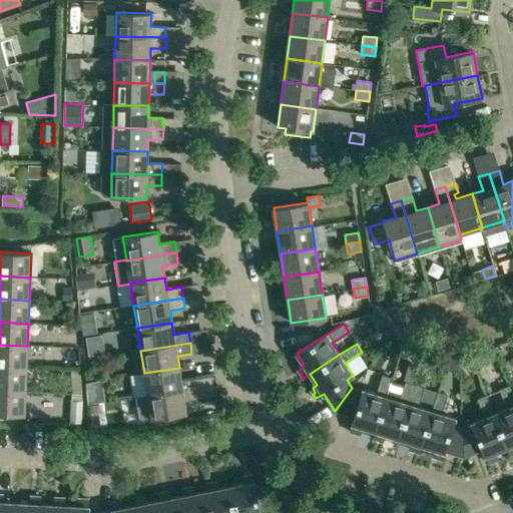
[(0,367),(26,369),(27,346),(0,345),(0,367)]
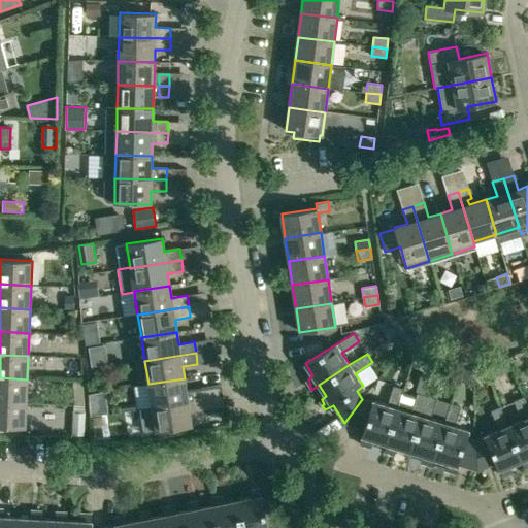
[(0,401),(26,403),(27,380),(0,377),(0,401)]
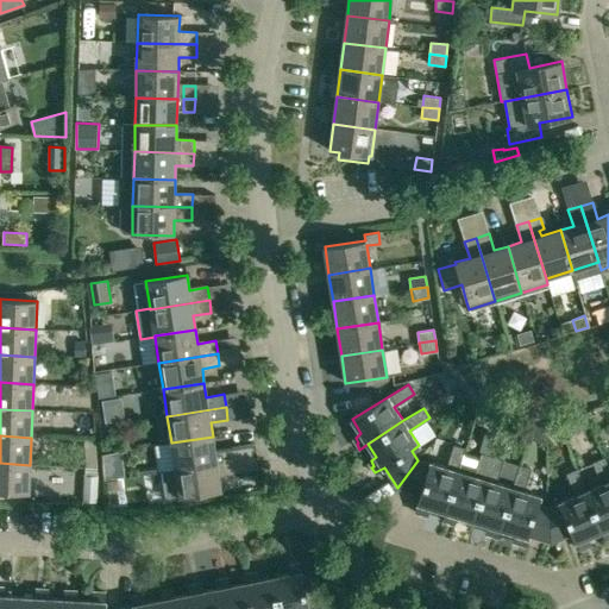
[(171,443),(175,470),(234,460),(232,447),(214,451),(213,437),(171,443)]
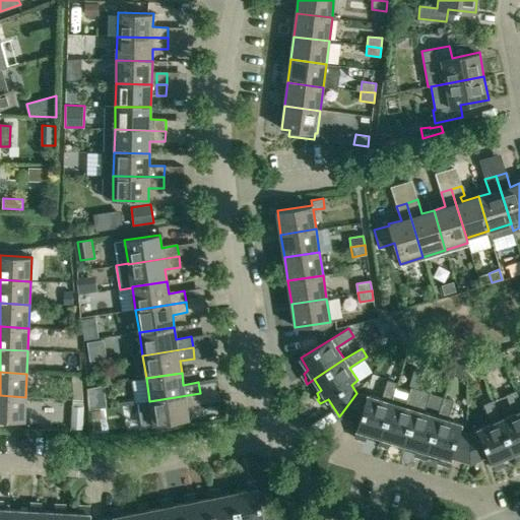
[(356,393),(339,416),(359,423),(356,429),(356,430),(354,437),(360,439),(360,437),(365,438),(367,433),(380,437),(391,402),(397,382),(387,379),(381,399),(367,394),(367,396),(356,393)]
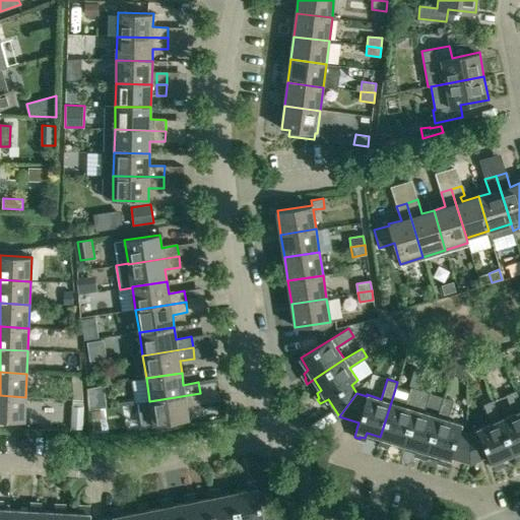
[(90,409),(111,406),(107,384),(86,387),(90,409)]
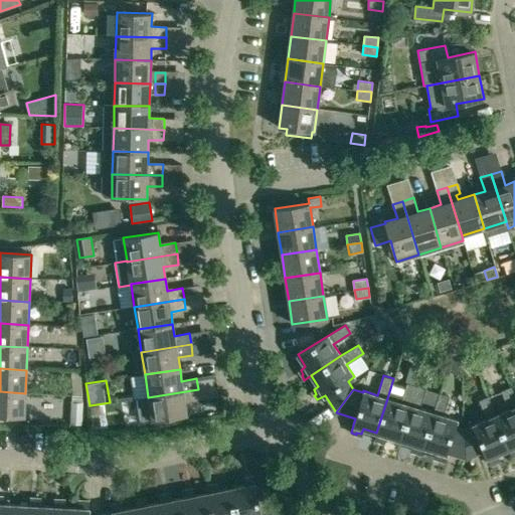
[(400,402),(387,398),(376,433),(374,440),(379,442),(379,440),(385,441),(386,436),(399,440),(415,385),(406,382),(400,402)]
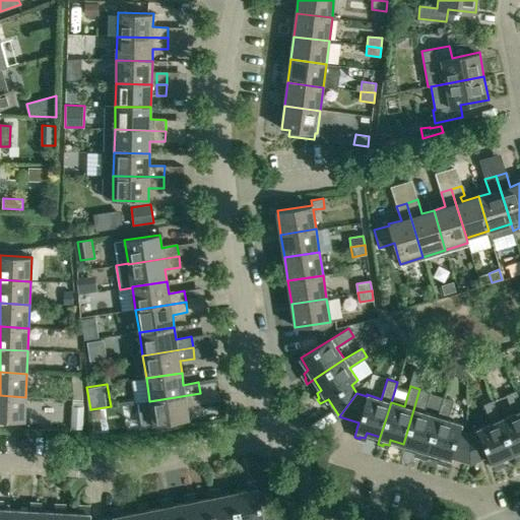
[(425,459),(427,451),(437,416),(424,412),(430,392),(419,389),(403,444),(416,448),(414,453),(417,454),(419,455),(419,457),(425,459)]
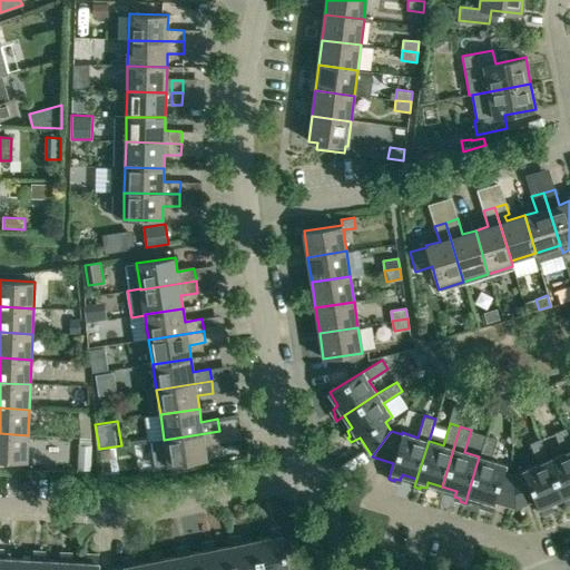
[(569,441),(564,429),(553,433),(562,453),(548,460),(563,497),(567,504),(569,502),(569,441)]
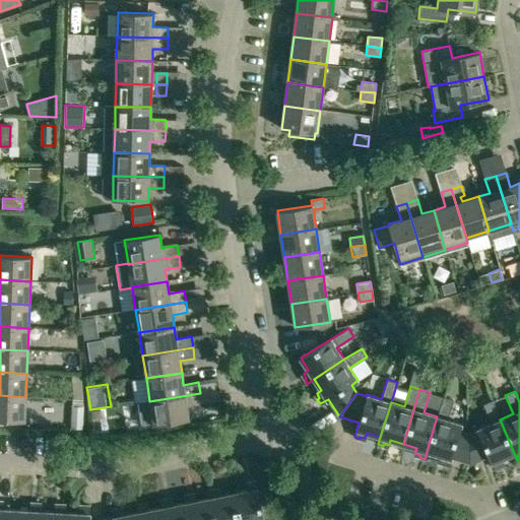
[(200,393),(149,401),(137,403),(141,426),(153,424),(153,425),(189,419),(187,406),(201,404),(200,393)]
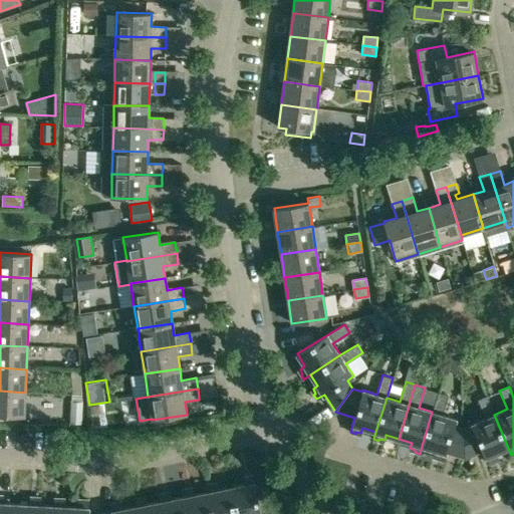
[(0,415),(24,417),(25,393),(0,391),(0,415)]
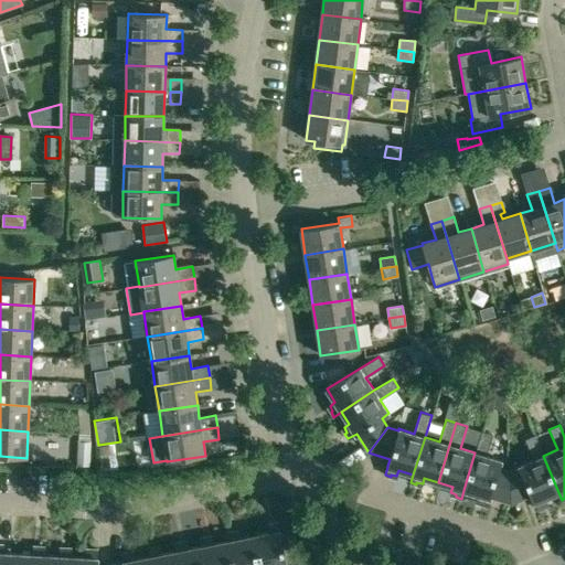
[(481,430),(475,452),(464,490),(478,494),(477,500),(482,502),(481,504),(487,507),(490,497),(511,503),(510,471),(499,468),(501,460),(486,456),(492,434),(481,430)]
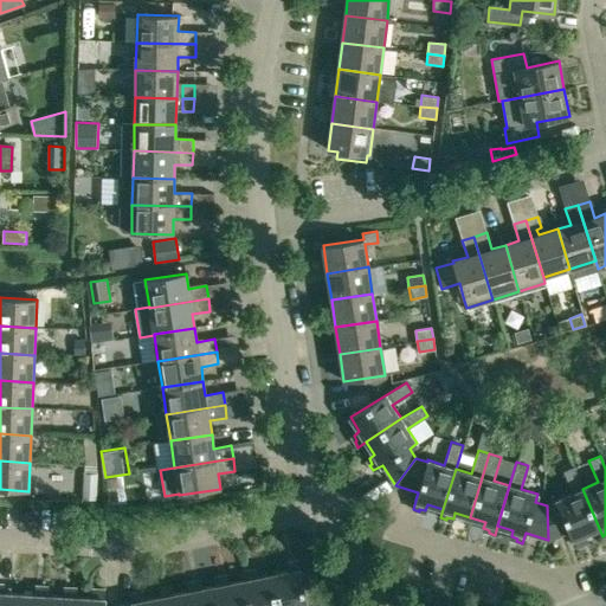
[(558,501),(547,505),(548,540),(569,532),(575,545),(577,545),(578,547),(582,545),(581,542),(587,540),(585,534),(599,528),(582,489),(573,466),(562,471),(572,494),(556,500),(558,501)]
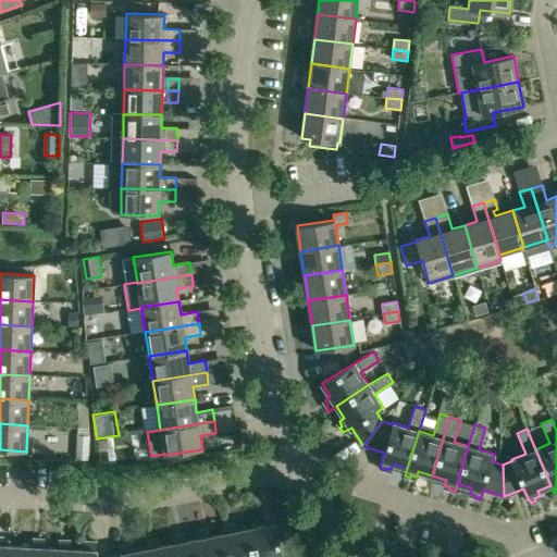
[(88,436),(76,436),(76,459),(87,460),(88,436)]
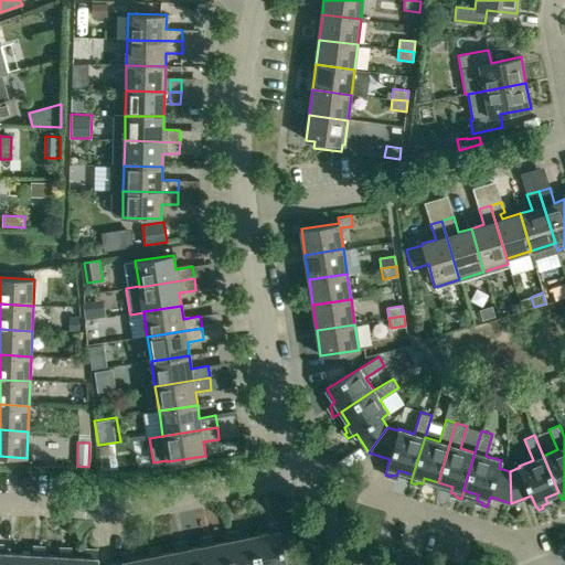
[(254,536),(259,564),(287,564),(280,531),(278,523),(273,524),(274,526),(267,528),(268,533),(254,536)]
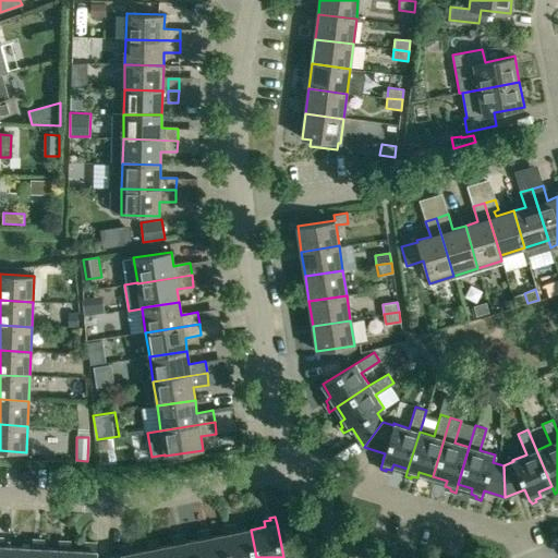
[(256,557),(251,530),(237,532),(234,526),(229,528),(229,525),(223,526),(225,534),(229,557),(256,557)]
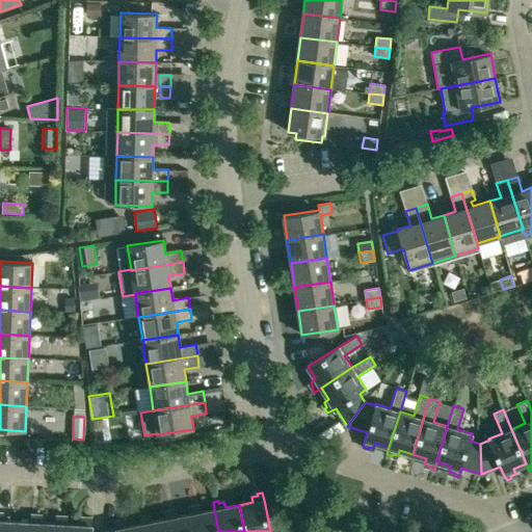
[(218,531),(214,509),(201,512),(200,507),(194,508),(193,506),(188,507),(190,514),(193,531),(218,531)]
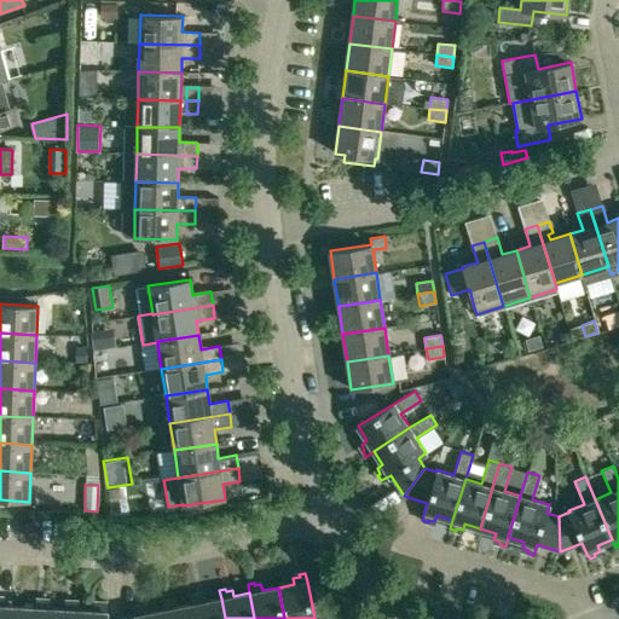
[(191,596),(192,605),(195,618),(225,618),(221,599),(204,602),(203,596),(197,597),(197,595),(191,596)]
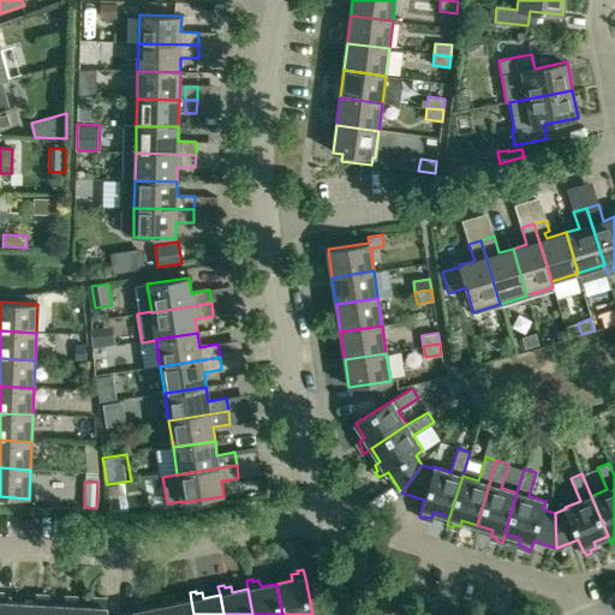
[(0,614),(18,614),(19,603),(3,602),(4,596),(0,595),(0,614)]
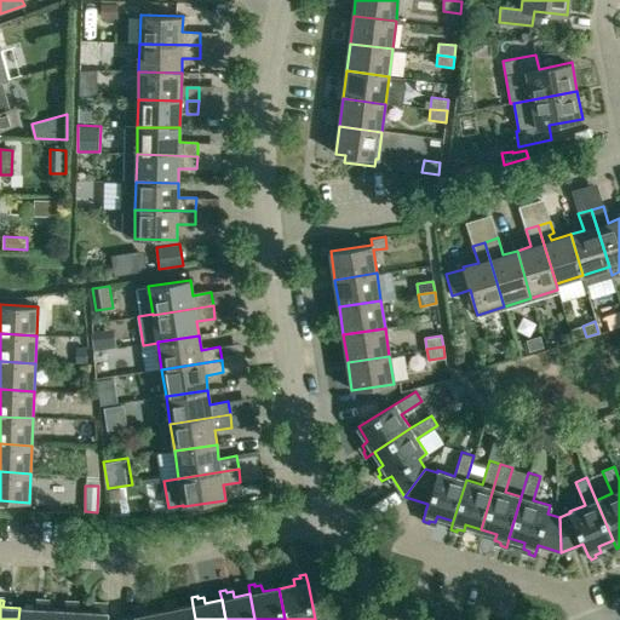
[(19,608),(18,619),(47,619),(49,609),(49,610),(50,601),(42,601),(42,603),(36,603),(36,609),(19,608)]
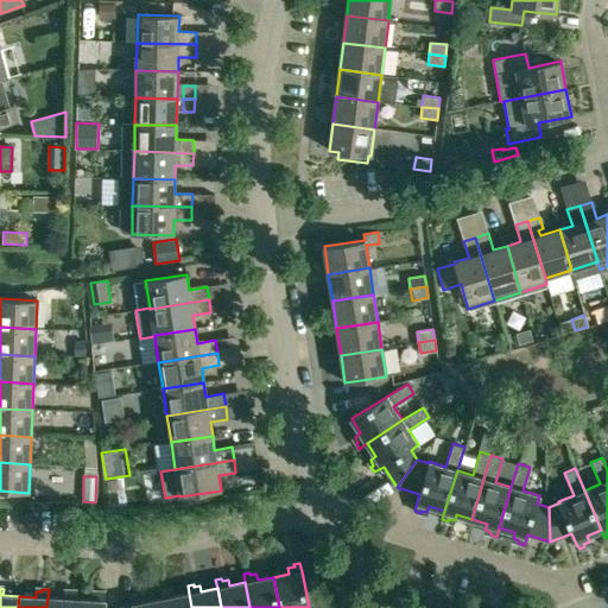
[(191,607),(189,594),(173,597),(172,590),(166,591),(165,589),(159,590),(162,600),(163,607),(191,607)]
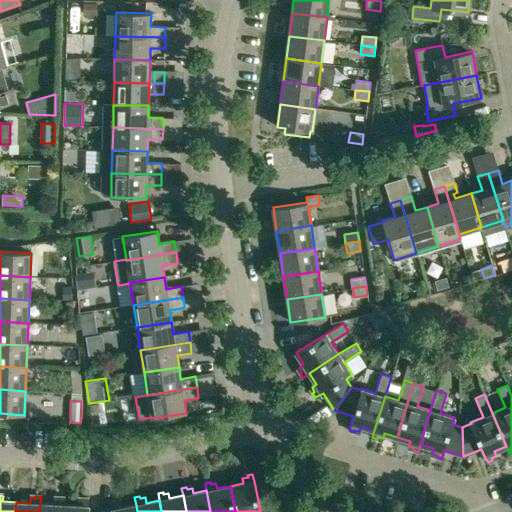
[(54,504),(40,504),(40,503),(39,511),(63,511),(64,505),(64,497),(59,497),(59,499),(54,499),(54,504)]
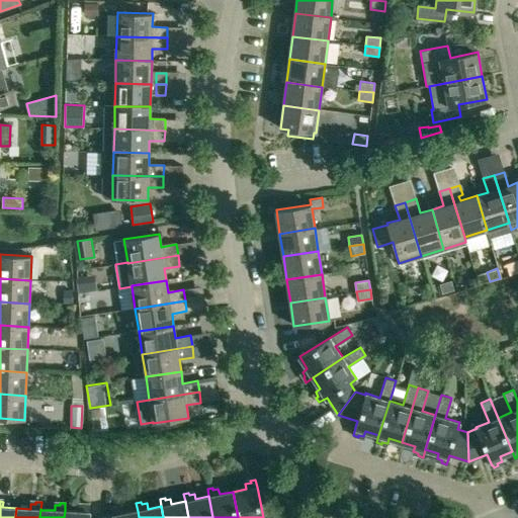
[(64,517),(89,517),(90,512),(89,512),(90,505),(84,504),(84,506),(79,506),(79,512),(65,511),(64,517)]
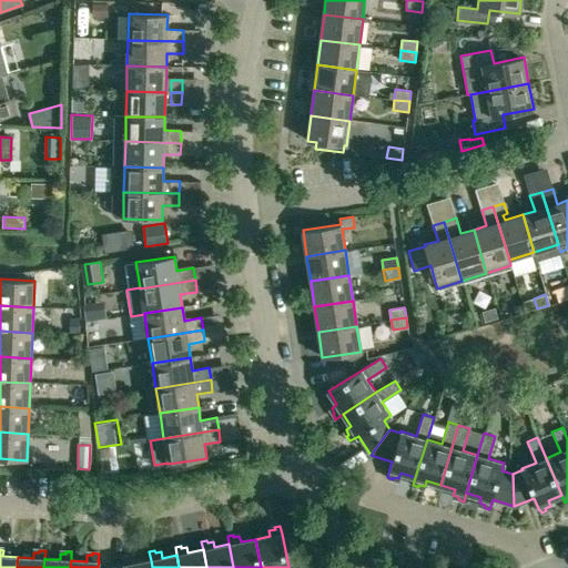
[(124,566),(111,567),(152,567),(151,560),(135,563),(134,557),(129,558),(129,556),(123,557),(124,565),(124,566)]
